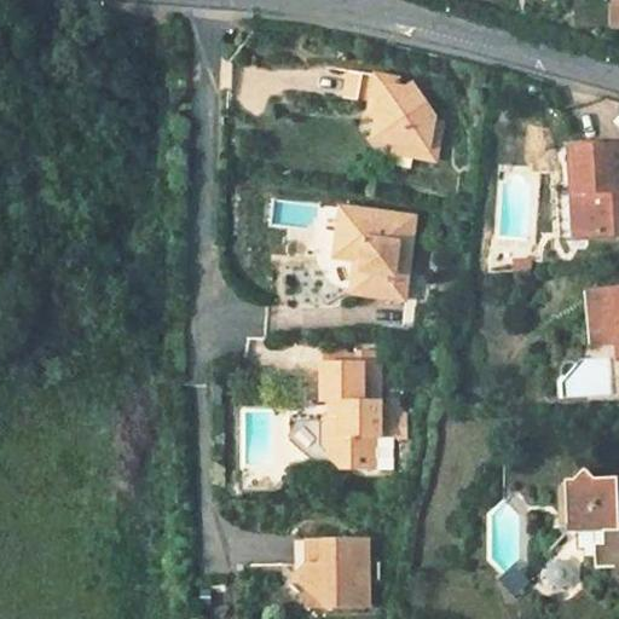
[(437,122),(415,90),(406,96),(395,93),(397,85),(351,75),(346,103),(371,106),(380,109),(377,123),(377,128),(387,145),(397,146),(415,151),(414,160),(438,165),(439,156),(444,126),(435,125),(437,122)]
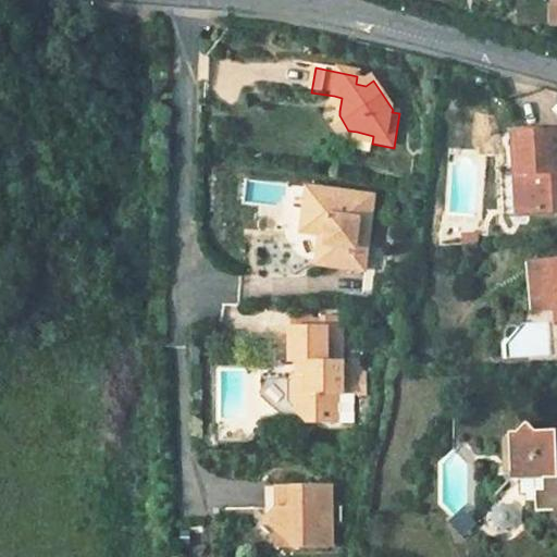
[(339,111),(342,98),(334,96),(332,110),(339,111)]
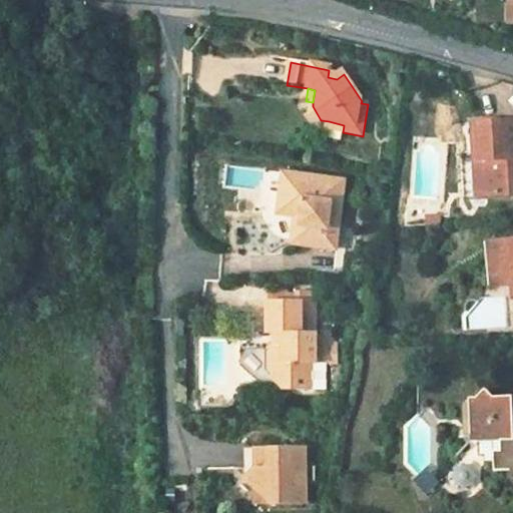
[(512,119),(479,121),(480,158),(465,159),(466,195),(477,195),(476,178),(485,179),(485,195),(512,193),(512,119)]
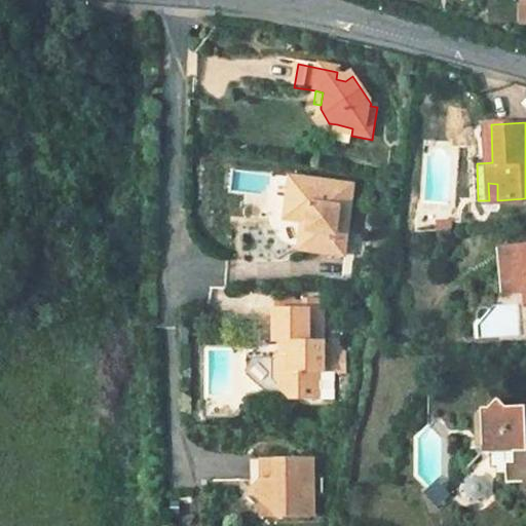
[(336,133),(351,136),(352,128),(337,124),(336,133)]
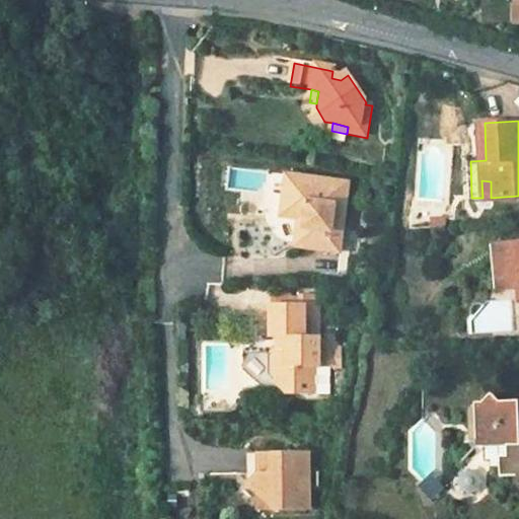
[(344,231),(349,181),(288,174),(284,203),(296,220),(301,220),(307,220),(307,227),(300,227),(299,245),(334,250),(335,230),(344,231)]
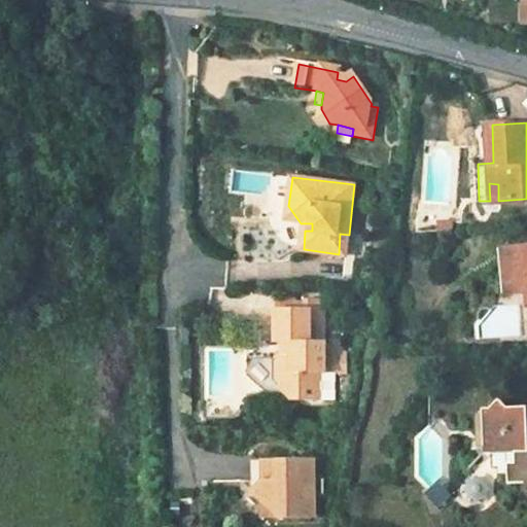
[(489,183),(490,201),(498,201),(498,184),(489,183)]
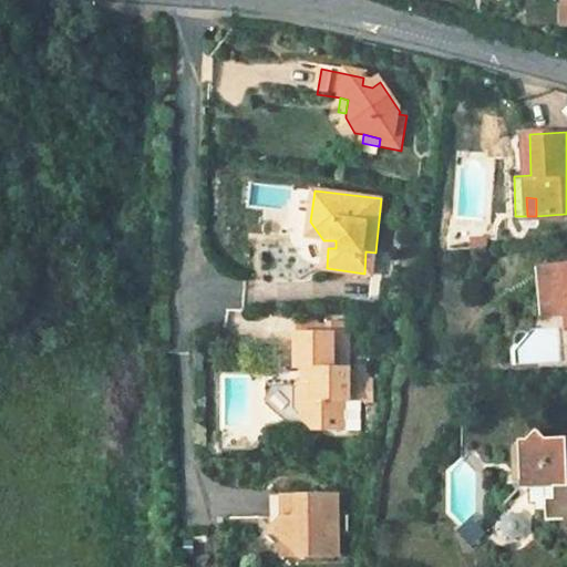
[(309,238),(323,240),(310,222),(309,238)]
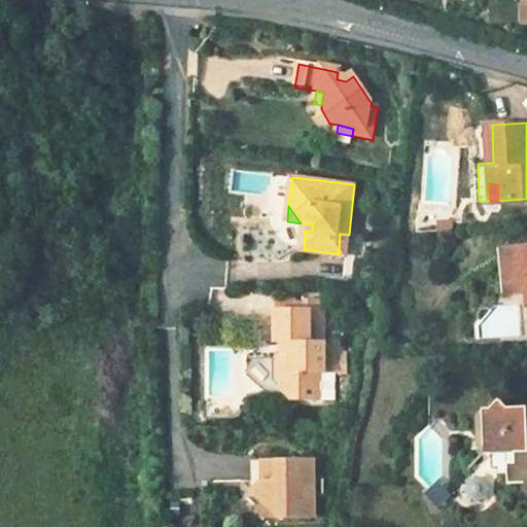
[(340,234),(339,254),(347,255),(349,235),(340,234)]
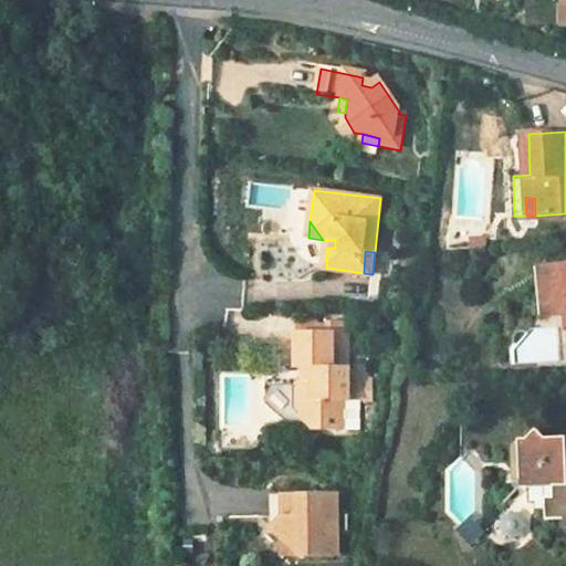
[(565,262),(562,263),(563,280),(554,293),(542,293),(544,317),(565,315),(565,262)]
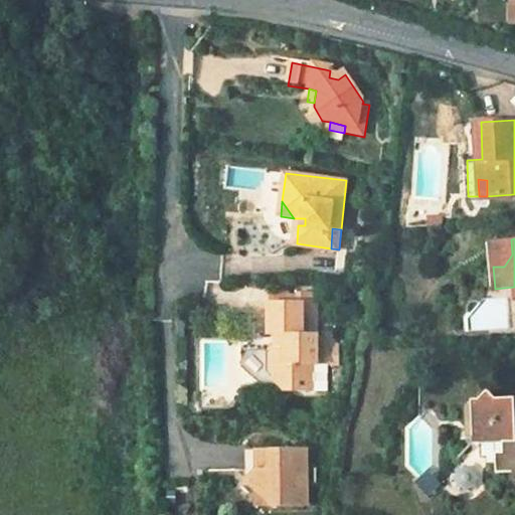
[(511,239),(492,241),(493,267),(504,267),(512,254),(511,239)]
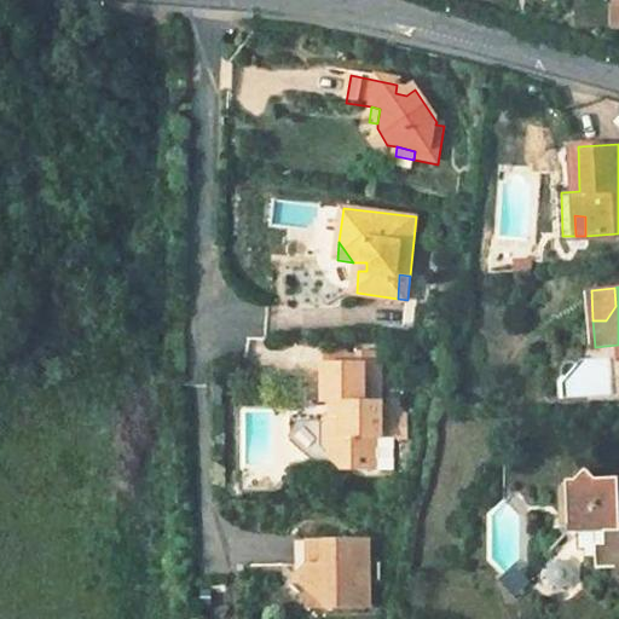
[(381,362),(324,362),(324,401),(341,401),(341,415),(328,415),(322,422),(322,447),(333,460),(350,458),(351,470),(375,470),(393,470),(393,440),(375,440),(375,424),(381,426),(381,410),(381,362)]
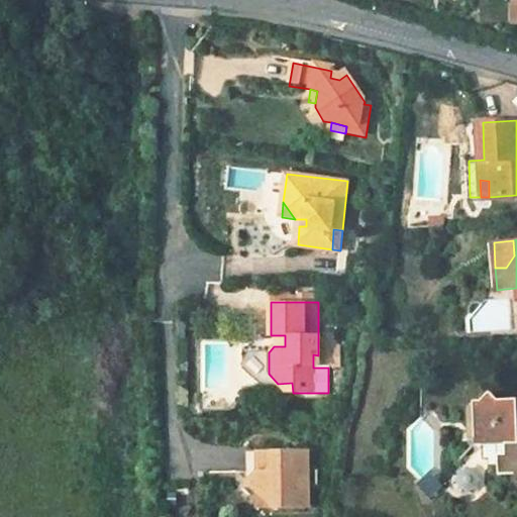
[(328,342),(318,342),(318,355),(313,354),(313,368),(328,368),(328,342)]
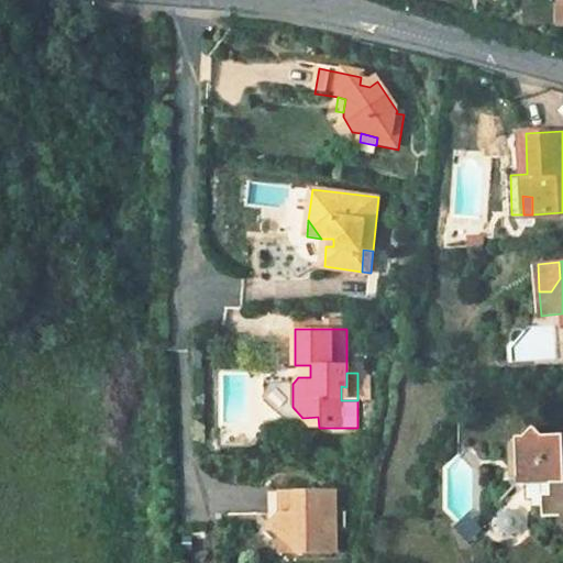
[(560,435),(521,437),(517,443),(522,449),(512,460),(512,479),(519,484),(525,484),(548,483),(548,496),(539,496),(539,507),(539,518),(562,517),(562,474),(560,473),(560,435)]
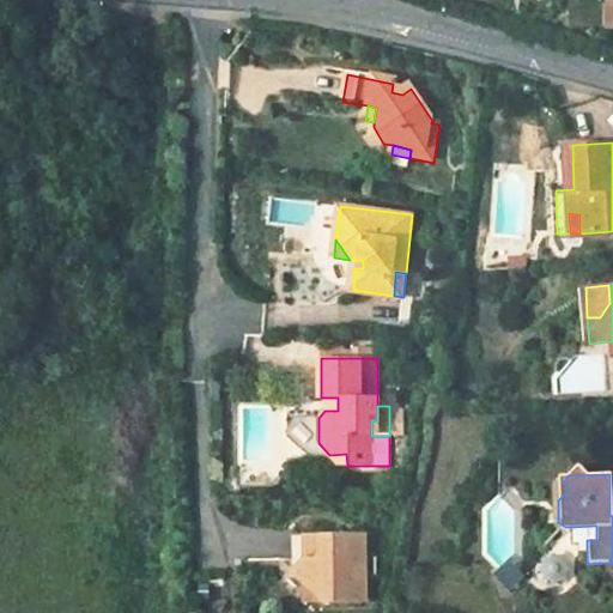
[(596,526),(571,527),(571,544),(577,544),(577,552),(587,552),(587,540),(596,540),(596,526)]
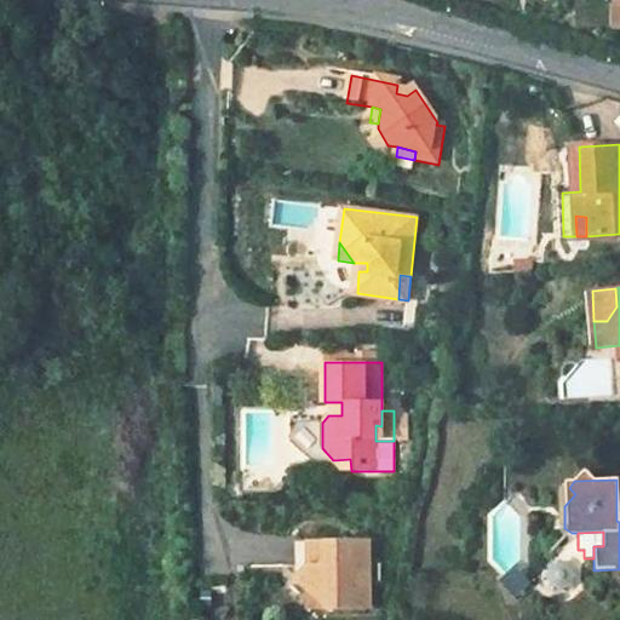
[(350,539),(309,540),(309,564),(296,579),(310,593),(322,592),(328,595),(328,610),(371,609),(369,551),(350,550),(350,539)]
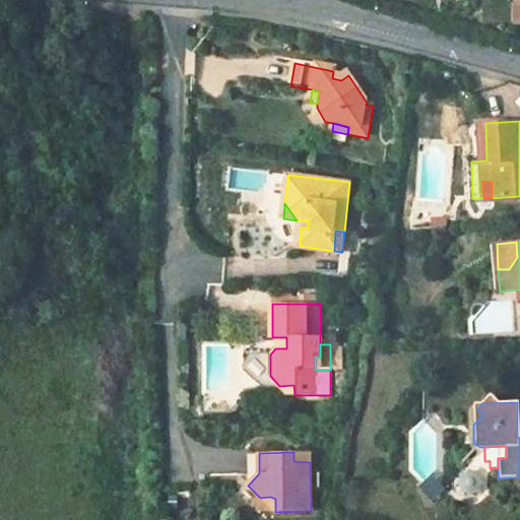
[(310,453),(294,452),(294,461),(310,462),(310,453)]
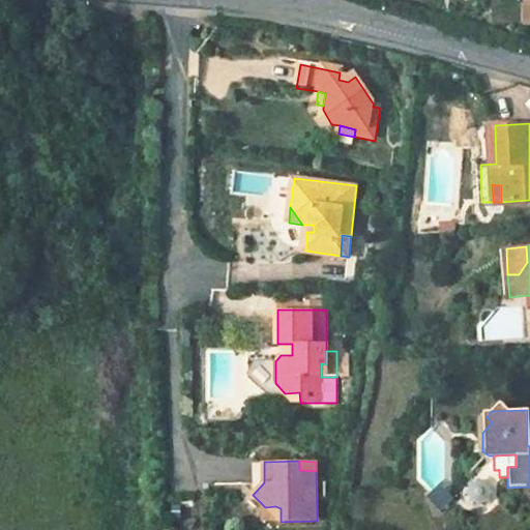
[(481,478),(464,490),(475,507),(493,496),(481,478)]
